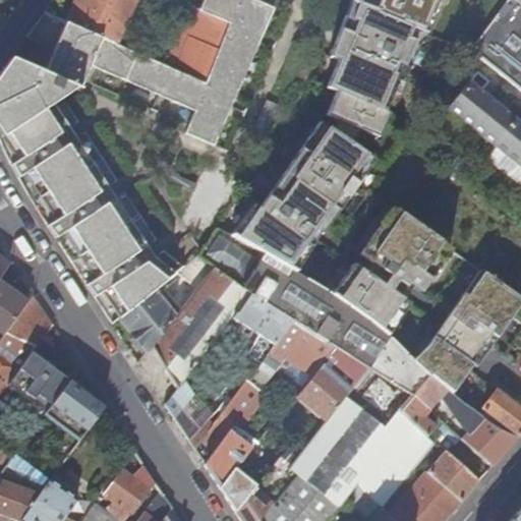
[(25,37),(0,71),(0,142),(1,146),(19,182),(42,218),(64,251),(77,272),(112,324),(119,317),(162,284),(177,273),(183,268),(162,251),(149,261),(141,249),(156,241),(139,217),(123,192),(110,201),(103,190),(117,182),(101,158),(84,133),(71,141),(64,131),(78,122),(61,97),(58,93),(63,81),(76,88),(80,90),(91,66),(193,113),(184,134),(212,148),(229,109),(244,76),(274,10),(250,0),(204,0),(198,11),(228,24),(205,82),(159,62),(114,43),(66,21),(54,50),(25,37)]
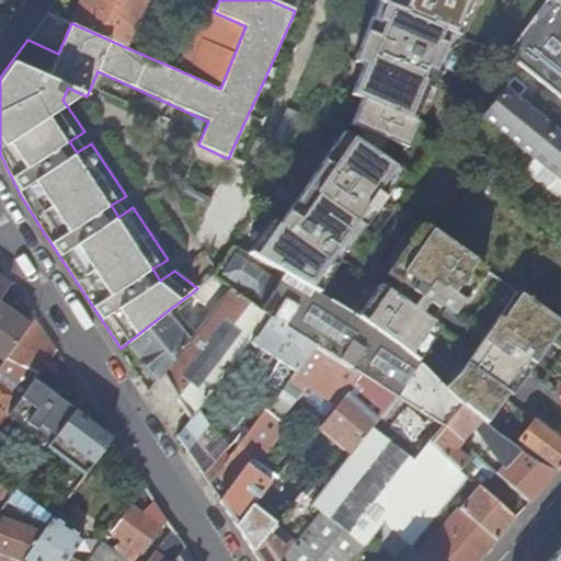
[(123,46),(145,0),(82,0),(71,23),(123,46)]
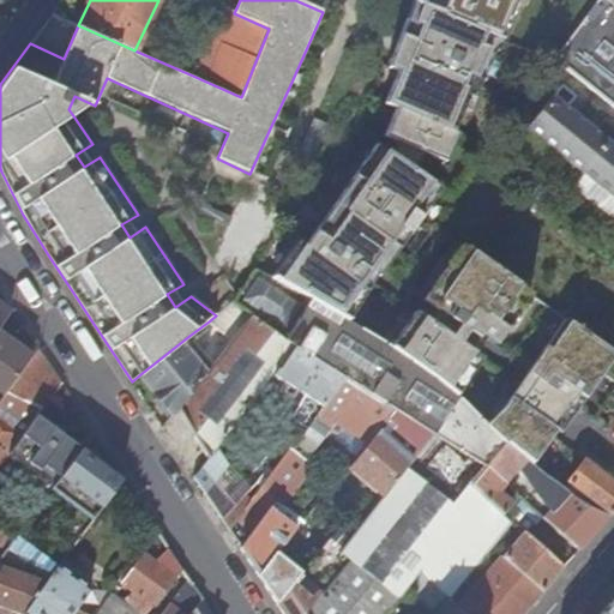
[(407,0),(413,2),(420,5),(445,13),(449,0),(407,0)]
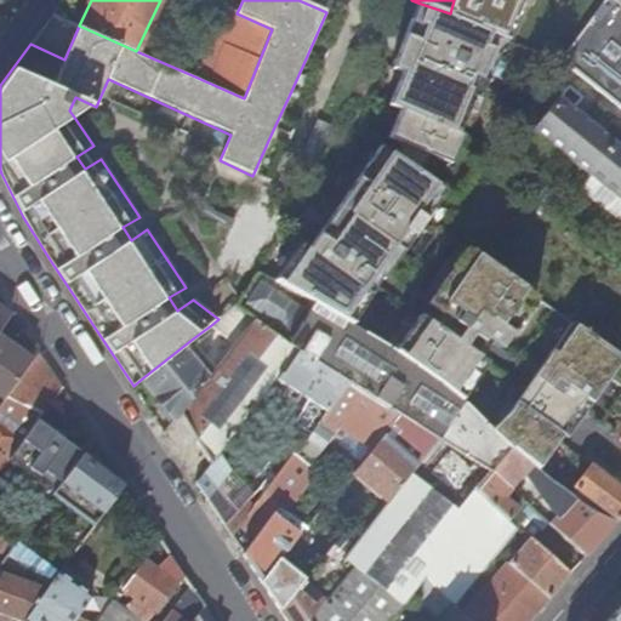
[(620,7),(613,0),(604,0),(560,60),(620,107),(620,7)]
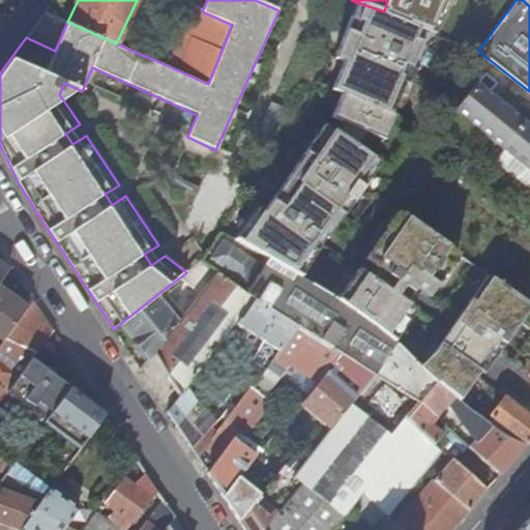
[(362,4),(356,2),(341,45),(335,59),(344,63),(332,90),(342,94),(331,118),(344,123),(339,135),(325,125),(261,212),(260,211),(239,240),(266,257),(267,258),(268,258),(291,269),(307,246),(313,252),(322,238),(324,239),(328,234),(379,164),(360,151),(356,147),(366,134),(372,136),(384,141),(394,116),(390,114),(400,95),(404,85),(410,87),(432,34),(383,15),(384,11),(362,4)]
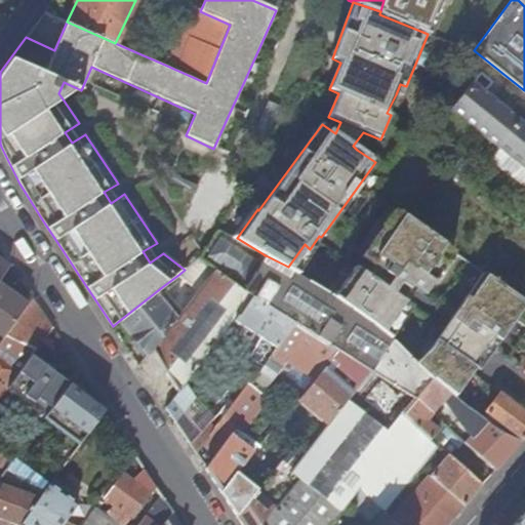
[(187,5),(160,63),(206,83),(230,25),(200,11),(187,5)]
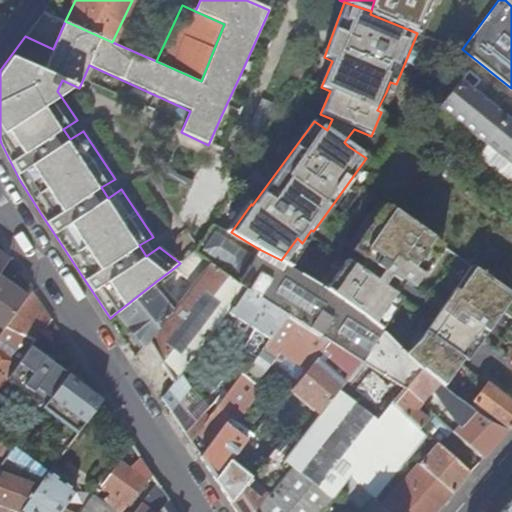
[(472,89),(480,80),(467,69),(438,106),(511,167),(511,105),(504,99),(496,109),(472,89)]
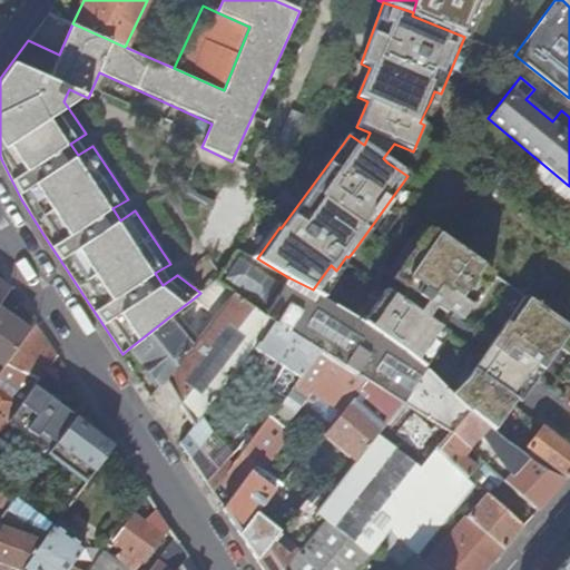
[(67,106),(84,96),(69,89),(64,101),(67,106)]
